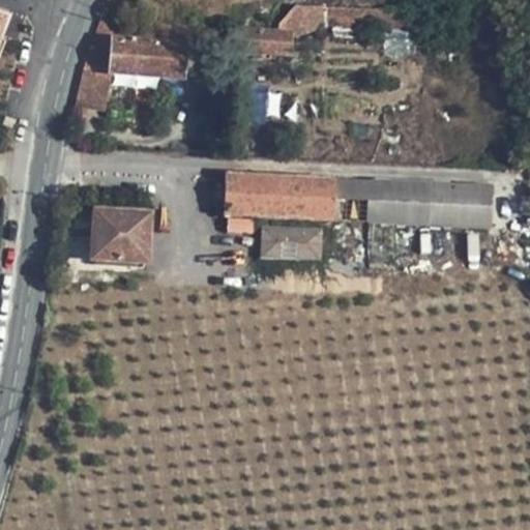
[(408,30),(409,11),(399,9),(294,8),(273,35),(101,20),(84,66),(77,106),(102,113),(112,75),(180,83),(184,48),(291,57),(293,37),(327,27),(395,29),(408,30)]
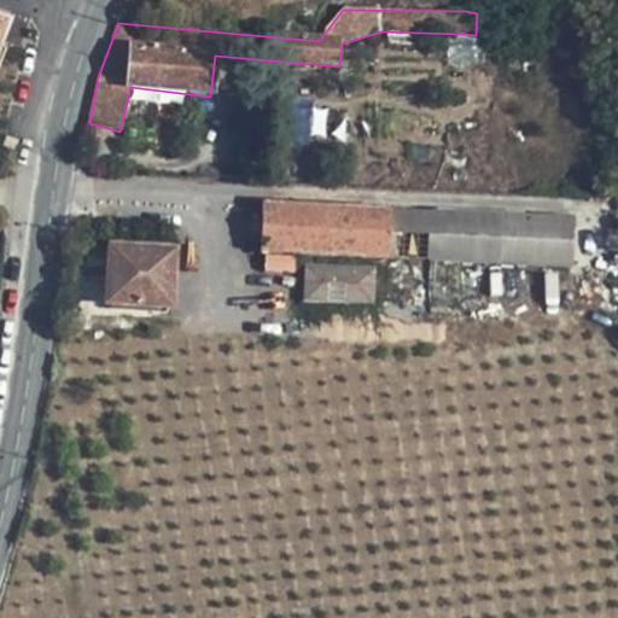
[(0,16),(0,56),(13,22),(0,16)]
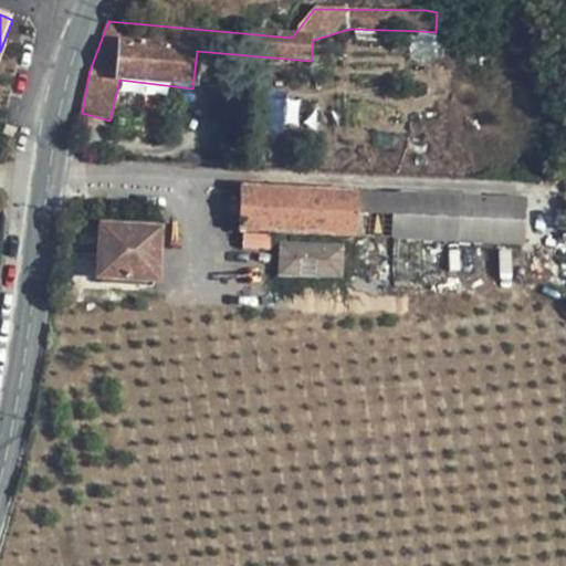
[(9,137),(12,128),(4,125),(0,134),(9,137)]
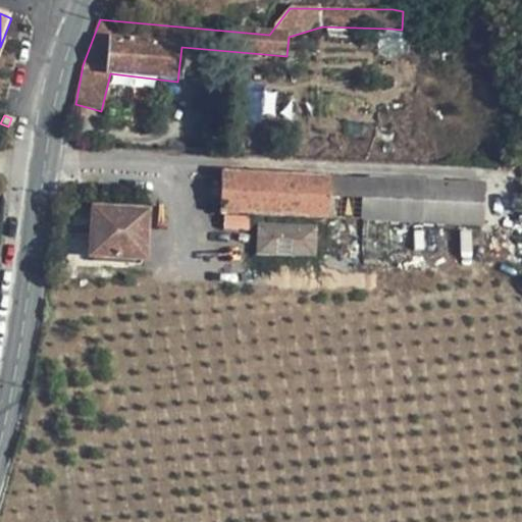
[(341,179),(222,173),(220,213),(338,219),(341,179)]
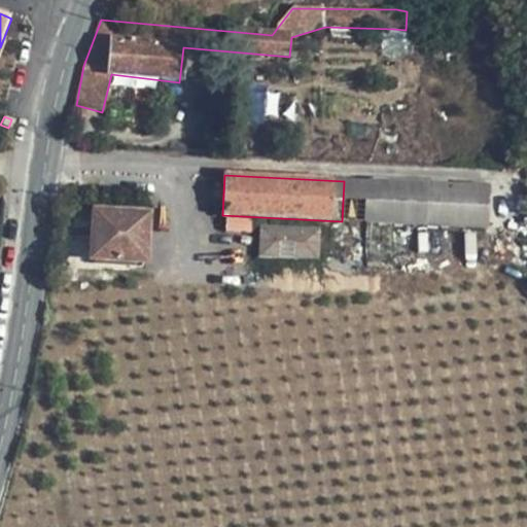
[(488,188),(344,181),(342,221),(487,230),(488,188)]
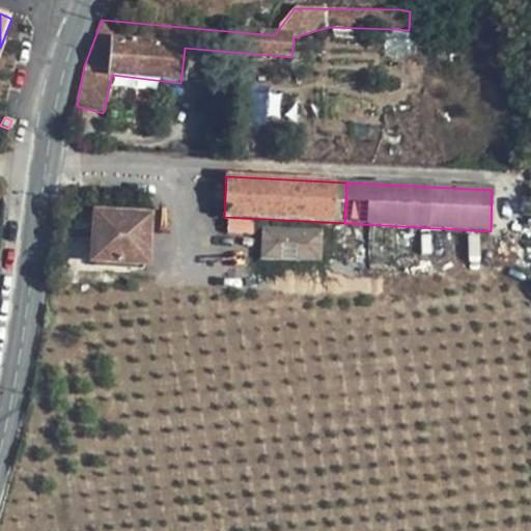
[(90,260),(146,266),(150,218),(94,214),(90,260)]
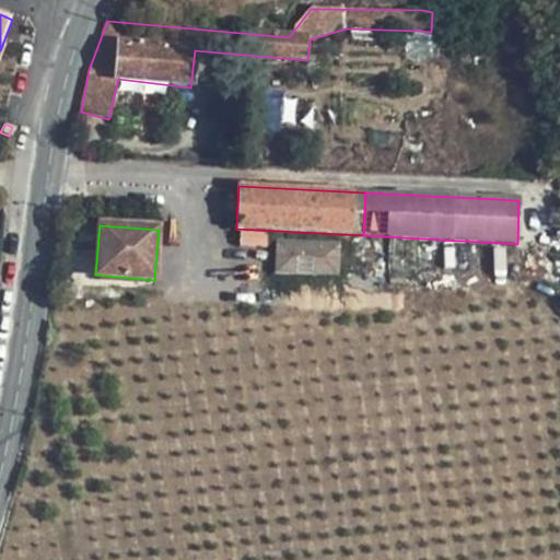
[(190,232),(159,230),(154,280),(153,290),(186,292),(190,232)]
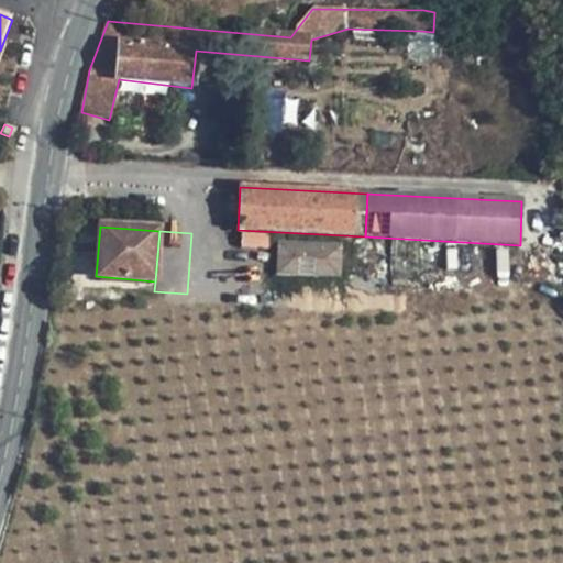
[(278,276),(344,275),(344,240),(278,241),(278,276)]
